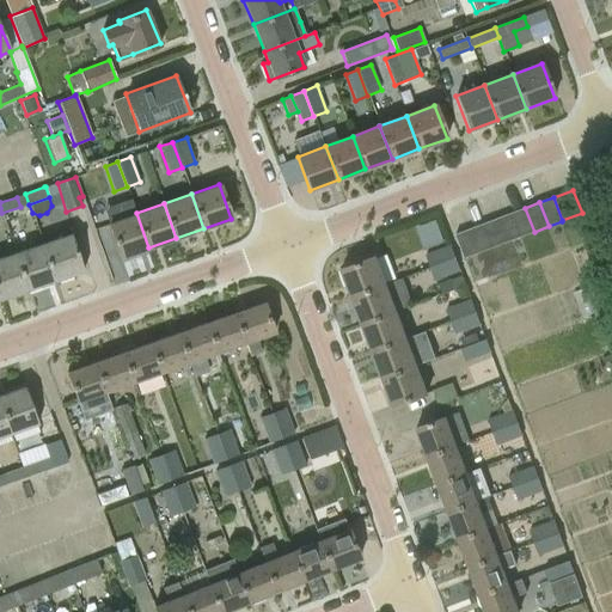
[(525,208),(512,213),(520,237),(534,232),(525,208)]
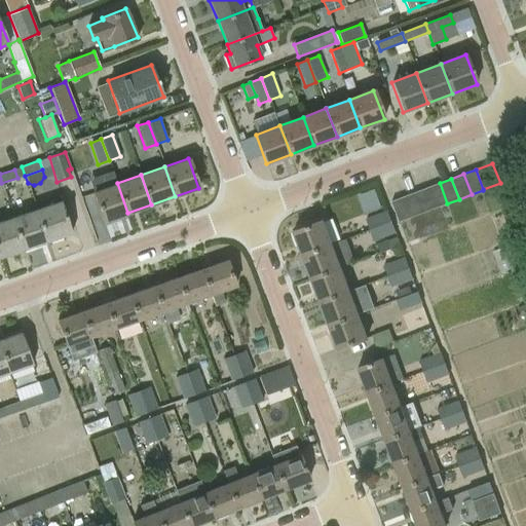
[(104,222),(127,213),(117,183),(92,192),(104,222)]
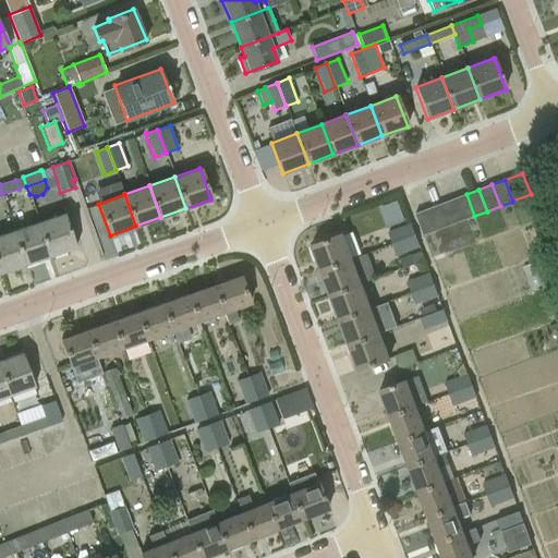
[(466,194),(453,199),(462,221),(474,216),(466,194)]
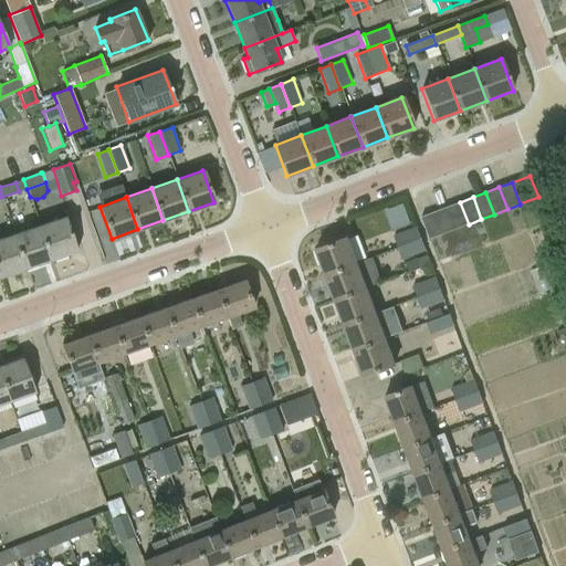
[(407,202),(387,210),(395,231),(415,223),(407,202)]
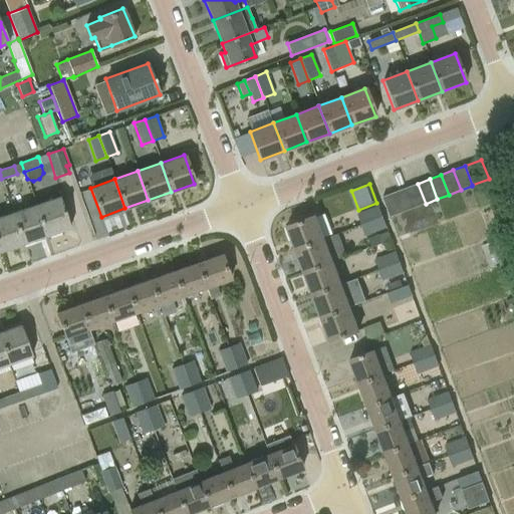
[(418,184),(406,188),(414,208),(426,204),(418,184)]
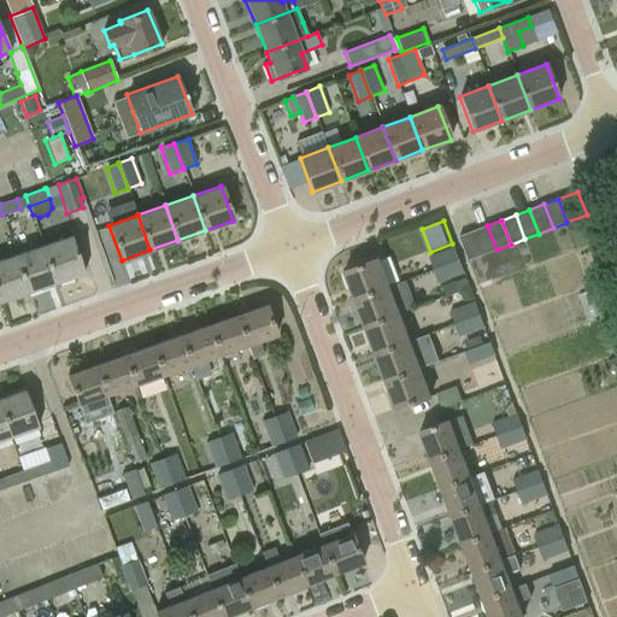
[(487,225),(474,231),(482,254),(497,250),(487,225)]
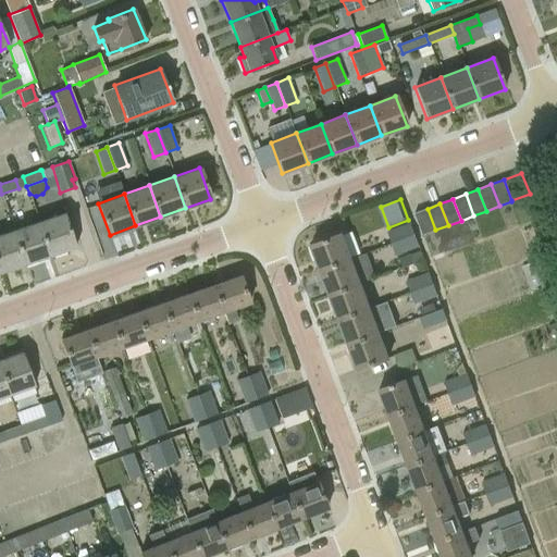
[(428,209),(415,213),(422,235),(435,231),(435,230),(428,209)]
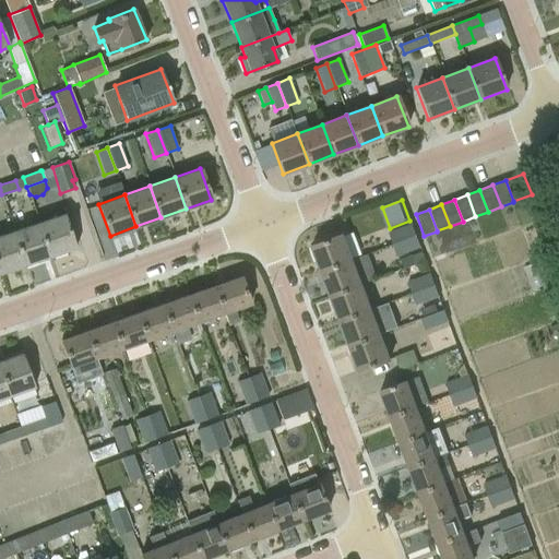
[(38,222),(51,257),(76,248),(64,213),(38,222)]
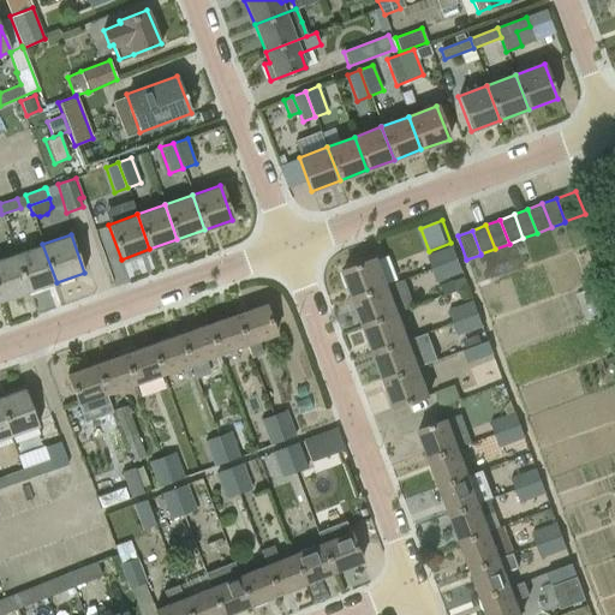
[(16,254),(29,292),(57,282),(42,244),(16,254)]
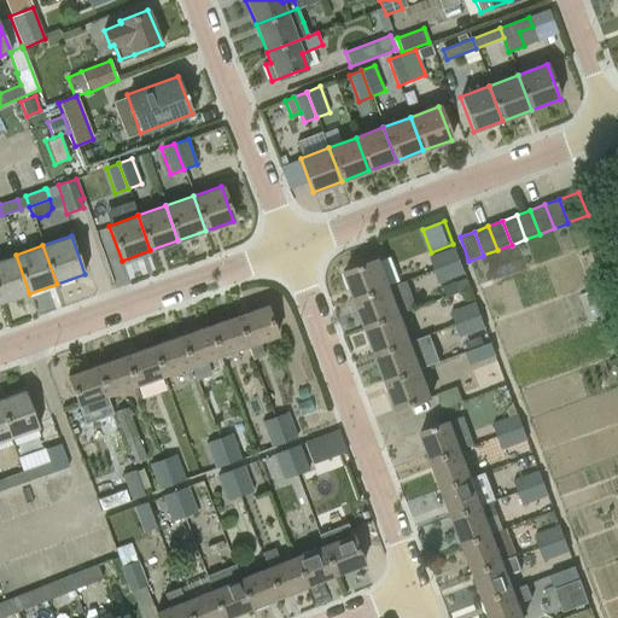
[(435,270),(460,261),(455,248),(430,257),(435,270)]
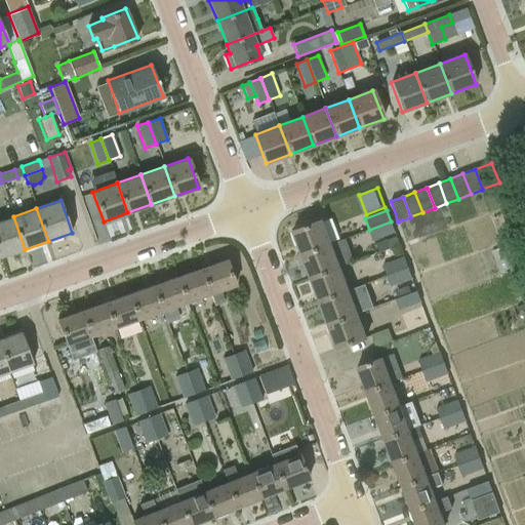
[(0,219),(0,253),(1,257),(25,249),(13,216),(0,219)]
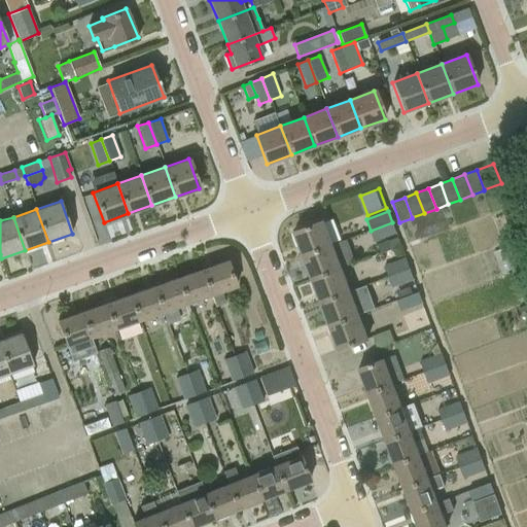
[(303,257),(331,246),(322,221),(293,233),(303,257)]
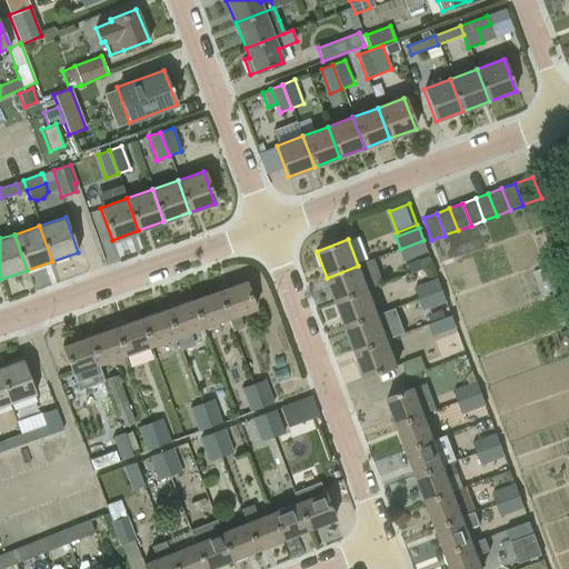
[(428,252),(423,240),(400,249),(405,261),(428,252)]
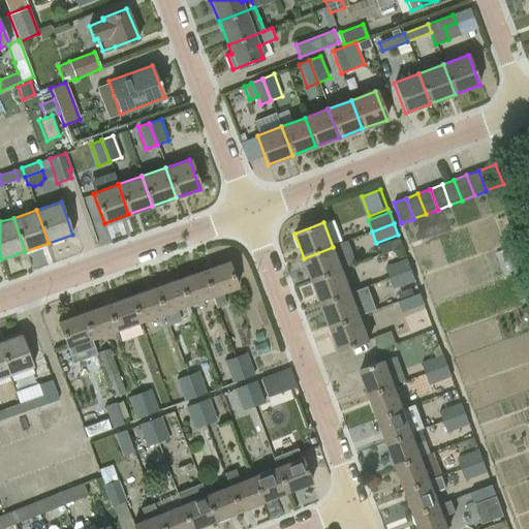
[(394,249),(391,242),(379,246),(382,253),(394,249)]
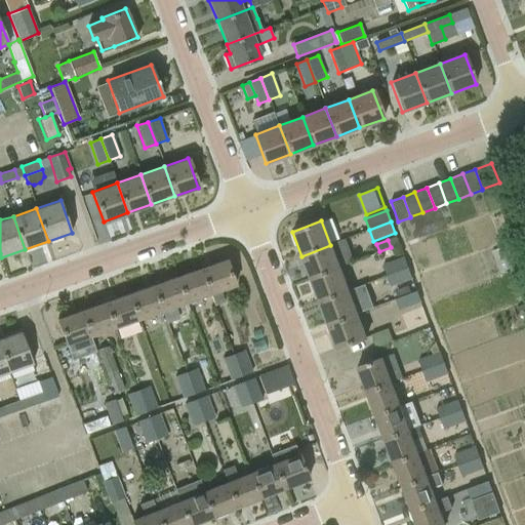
[(301,256),(310,279),(339,269),(330,245),(301,256)]
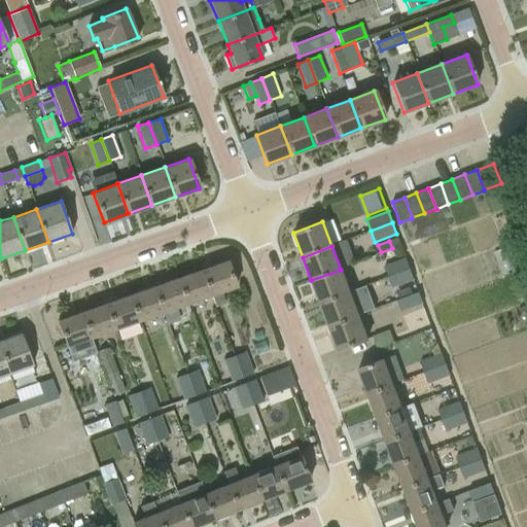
[(388,278),(410,270),(406,257),(384,266),(388,278)]
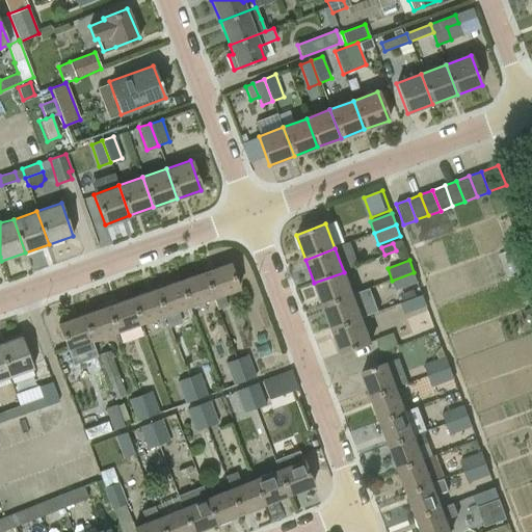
[(203,271),(213,298),(213,297),(217,310),(228,307),(223,294),(238,289),(228,262),(203,271)]
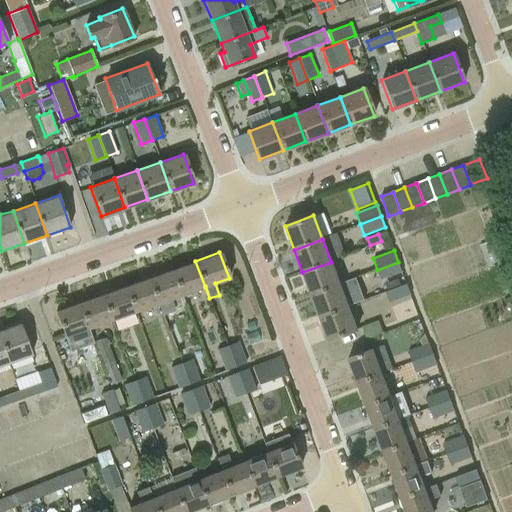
[(205,287),(195,261),(172,269),(181,295),(205,287)]
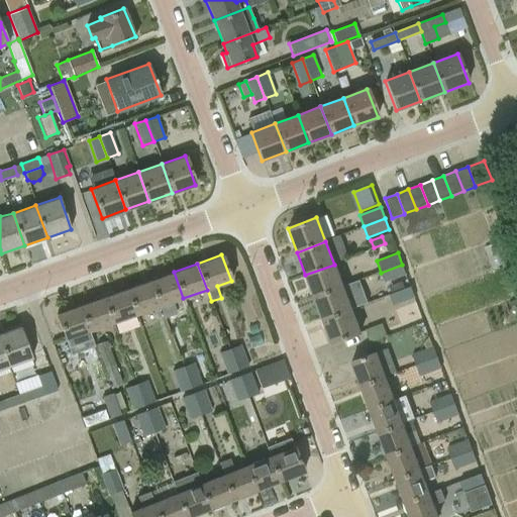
[(334,265),(305,275),(314,298),(342,287),(334,265)]
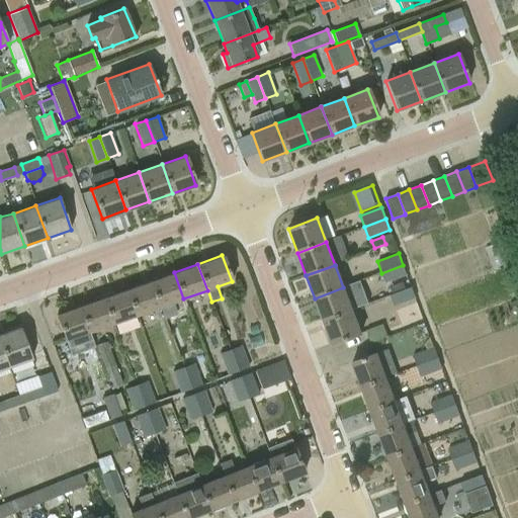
[(407,275),(403,265),(381,273),(385,283),(407,275)]
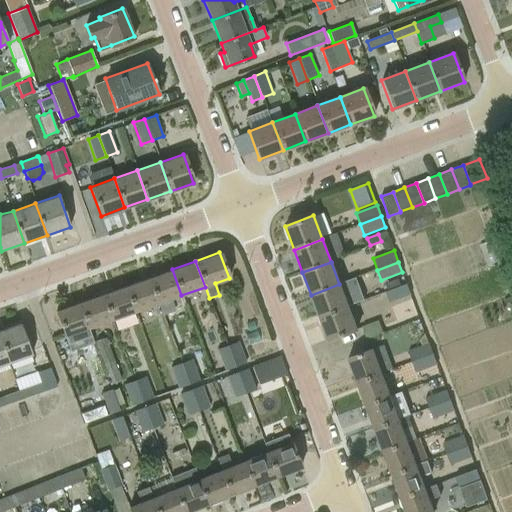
[(149,278),(162,314),(174,310),(170,299),(181,295),(172,269),(149,278)]
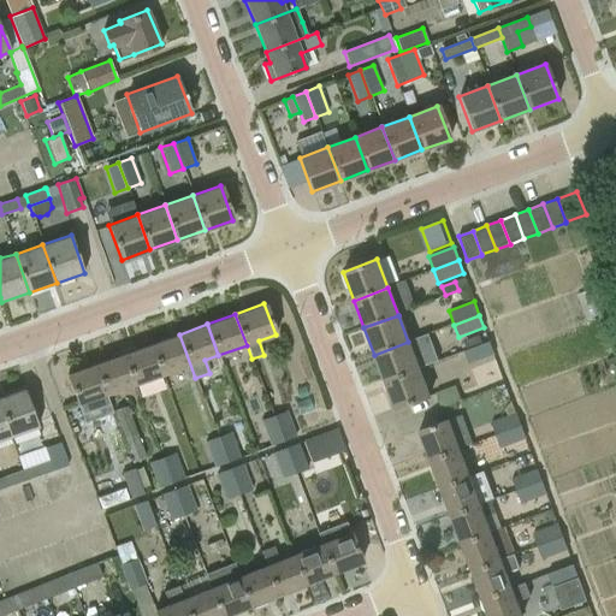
[(150,344),(163,375),(190,366),(195,379),(195,378),(179,335),(150,344)]
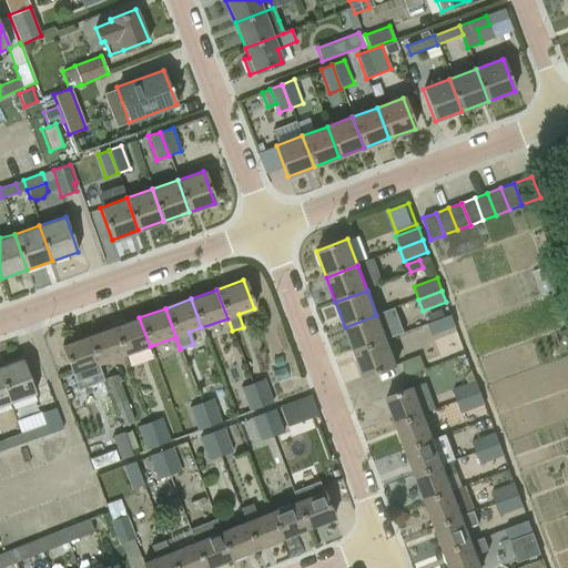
[(376,315),(345,327),(355,353),(386,341),(376,315)]
